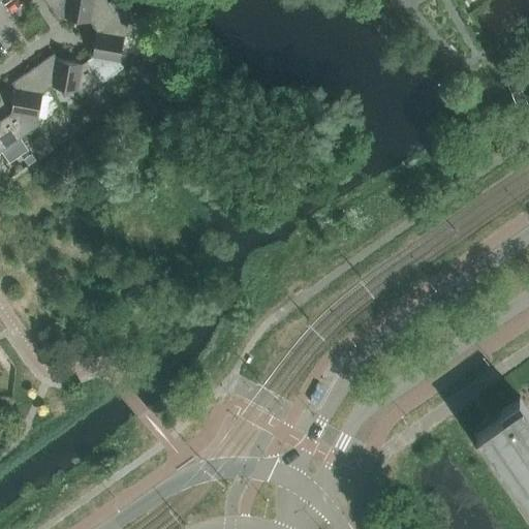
[(115,11),(106,0),(44,0),(60,21),(66,17),(90,21),(94,27),(115,11)]
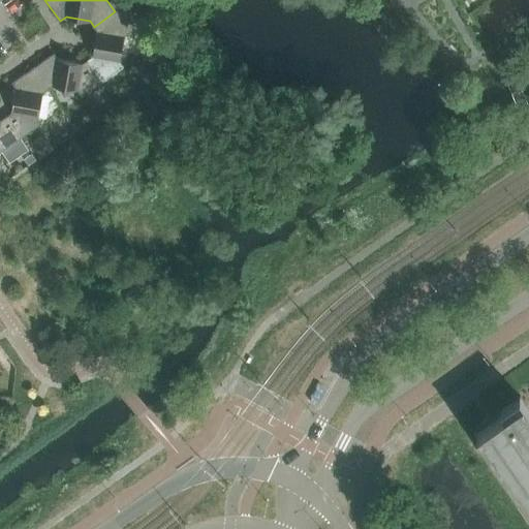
[(88,60),(102,82),(124,67),(120,61),(124,37),(139,26),(125,4),(115,11),(94,27),(97,32),(93,56),(88,60)]
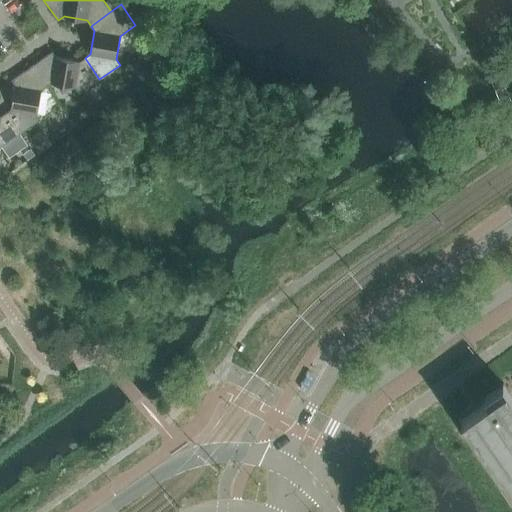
[(99,79),(85,58),(79,62),(56,58),(52,52),(32,66),(46,87),(52,83),(75,87),(79,93),(99,79)]
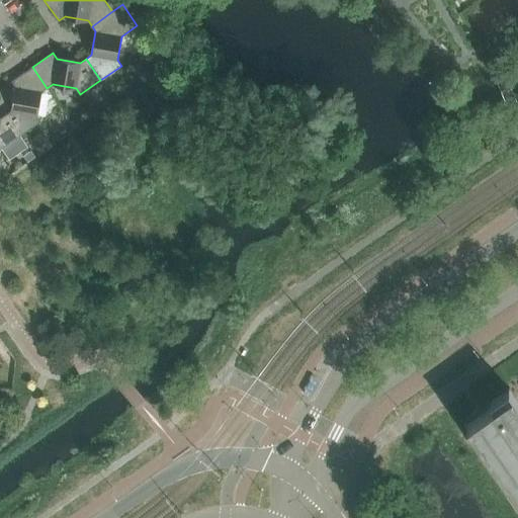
[(41,92),(47,88),(32,67),(12,81),(16,87),(12,110),(6,114),(21,136),(41,121),(37,115),(41,92)]
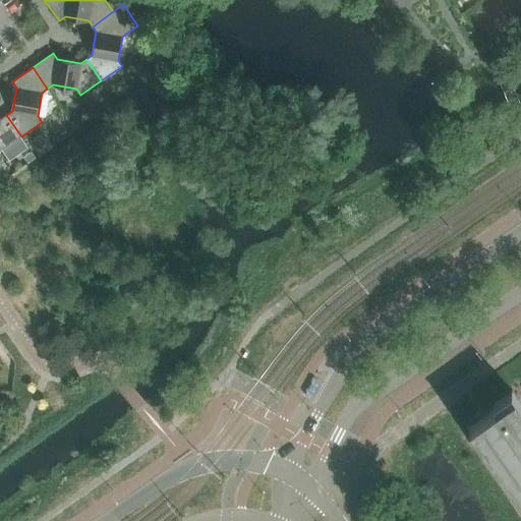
[(154,79),(152,74),(150,70),(140,75),(145,82),(146,84),(154,79)]
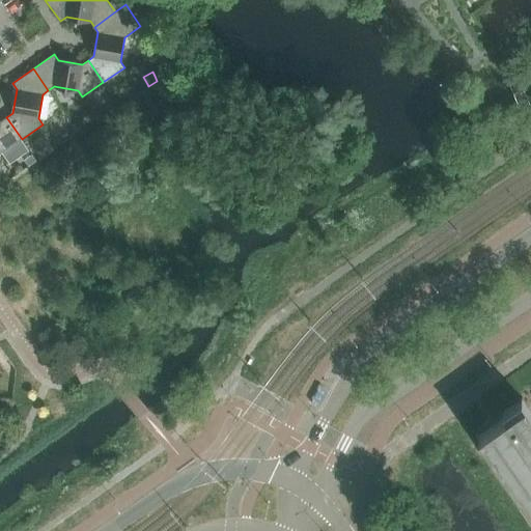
[(102,114),(96,106),(90,110),(89,116),(92,121),(102,114)]
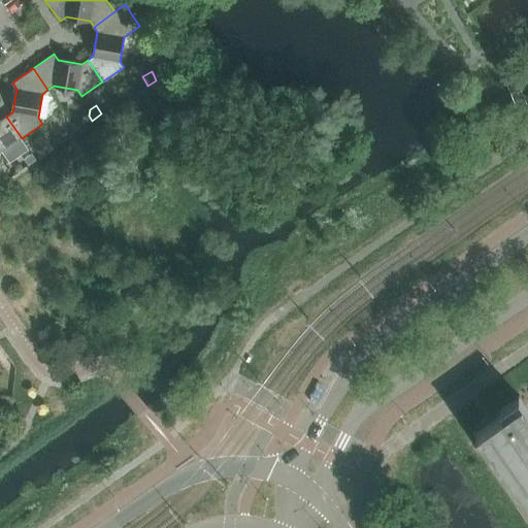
[(22,138),(6,117),(1,121),(0,120),(0,152),(0,153),(22,138)]
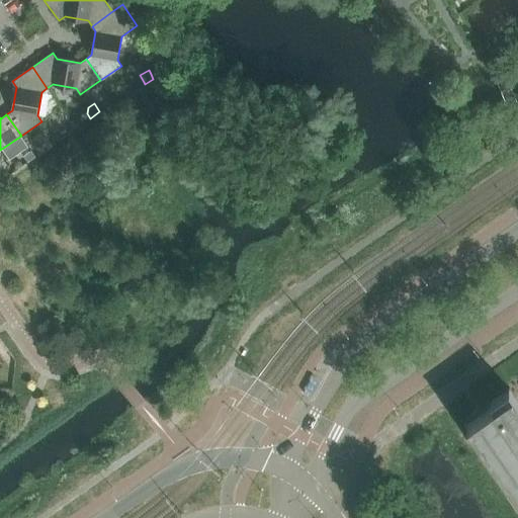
[(39,154),(52,146),(42,133),(30,141),(39,154)]
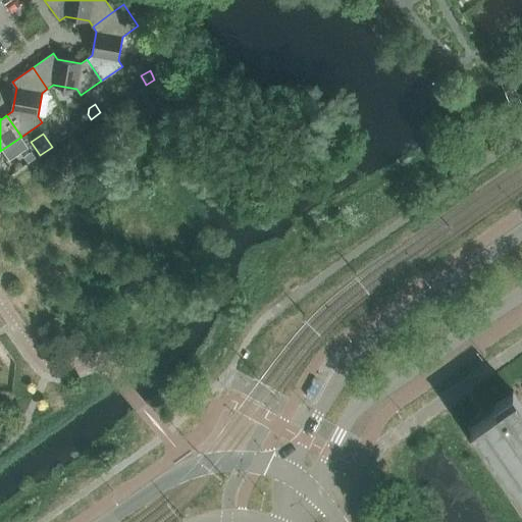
[(36,159),(31,152),(20,159),(25,166),(36,159)]
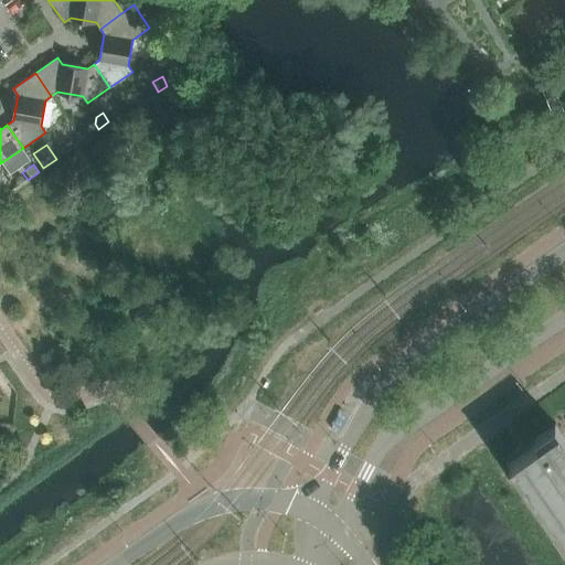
[(508,465),(564,546),(564,438),(554,423),(533,437),(537,444),(508,465)]
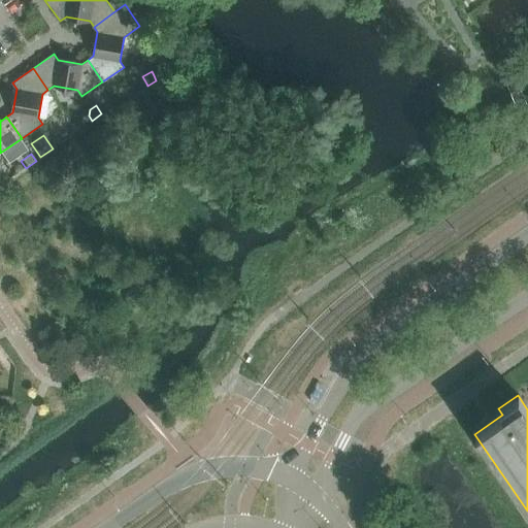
All buildings are outlined.
